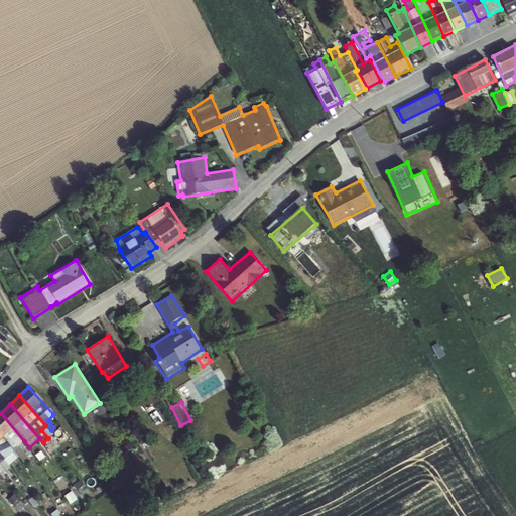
[(0,413),(0,434),(14,452),(24,464),(29,460),(19,445),(24,441),(1,413),(0,413)]
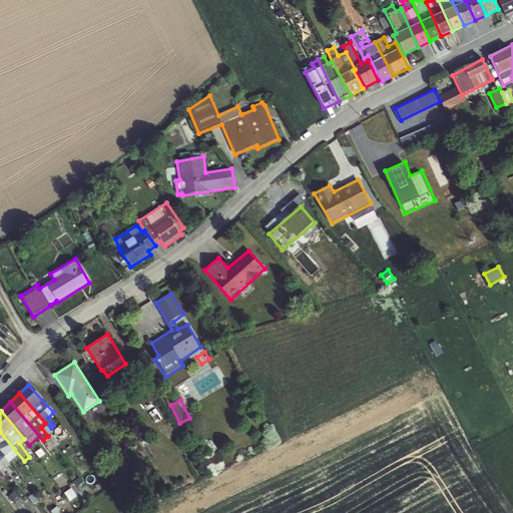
[(0,452),(4,457),(14,449),(0,432),(0,452)]
